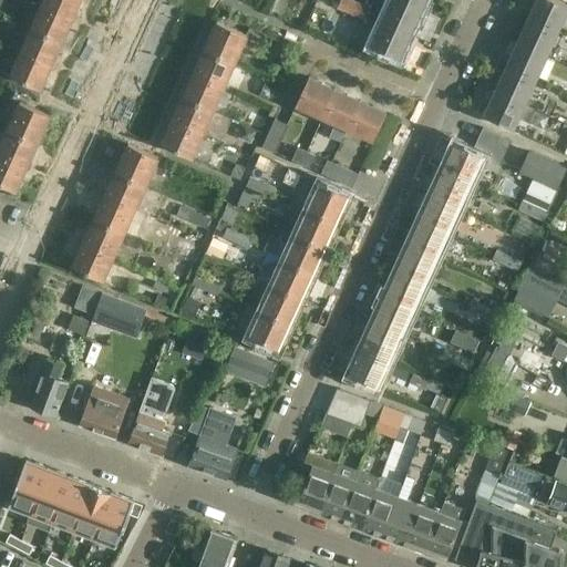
[(348,0),(339,0),(337,8),(350,13),(354,3),(348,0)]
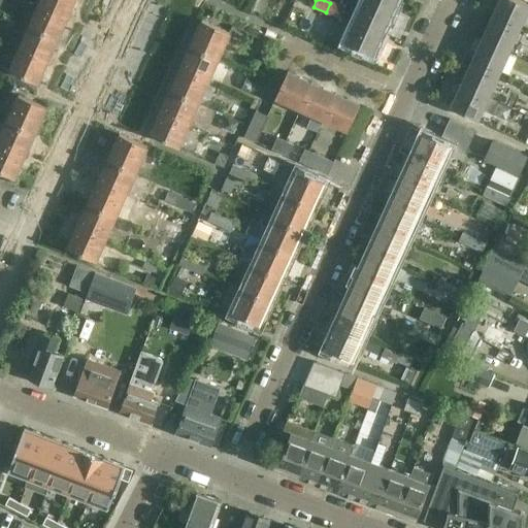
[(381,32),(391,9),(371,0),(363,0),(355,20),(381,32)]
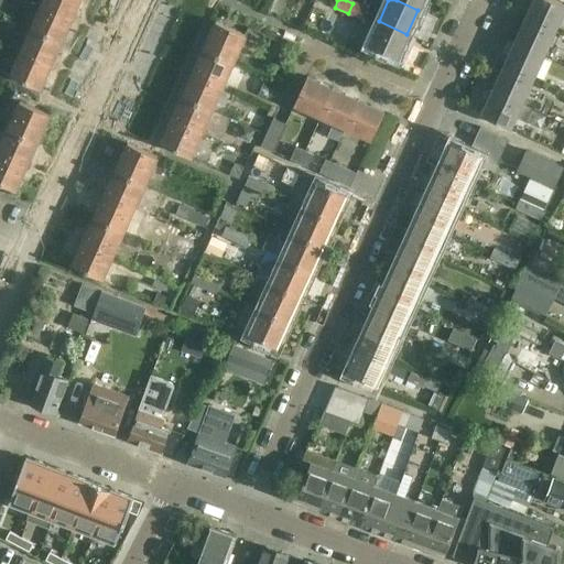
[(397,0),(418,10),(422,0),(397,0)]
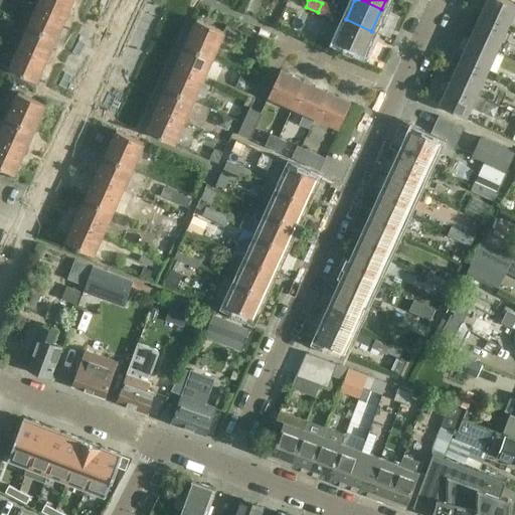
[(487,0),(480,18),(505,29),(514,6),(501,0),(487,0)]
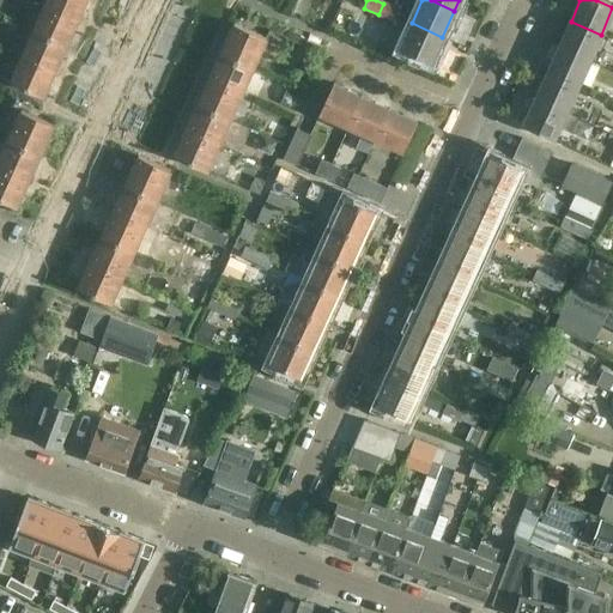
[(393,22),(398,10),(383,4),(378,14),(393,22)]
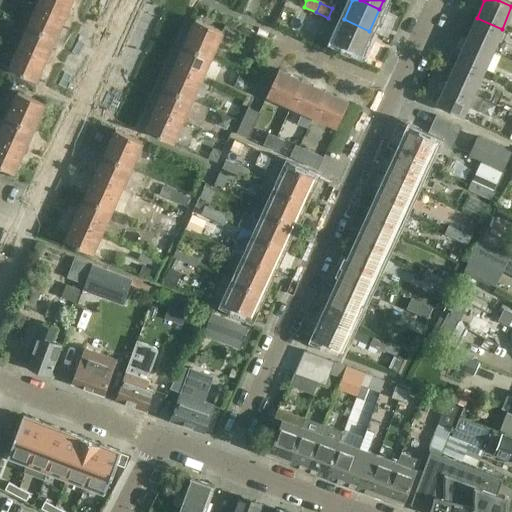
[(477,18),(467,39),(492,51),(502,29),(477,18)]
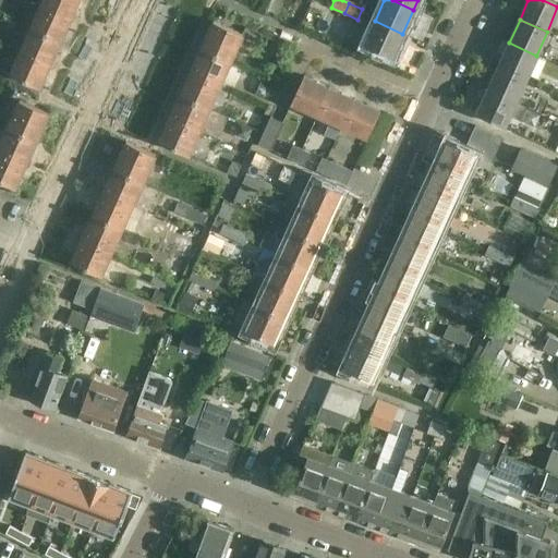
[(402,34),(375,21),(364,46),(391,58),(402,34)]
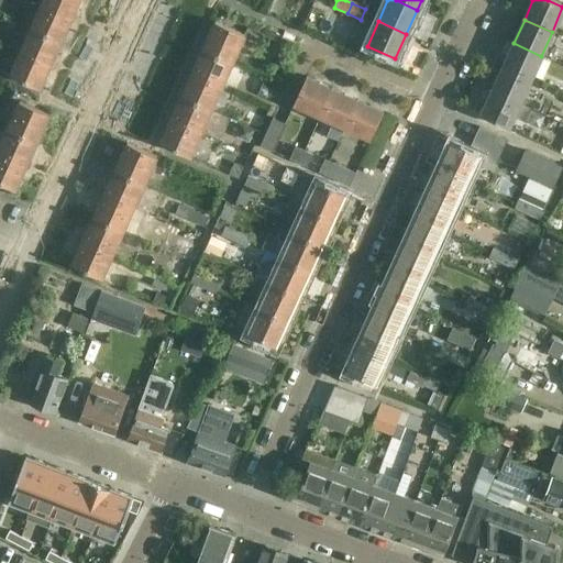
[(514,43),(503,67),(530,80),(541,56),(514,43)]
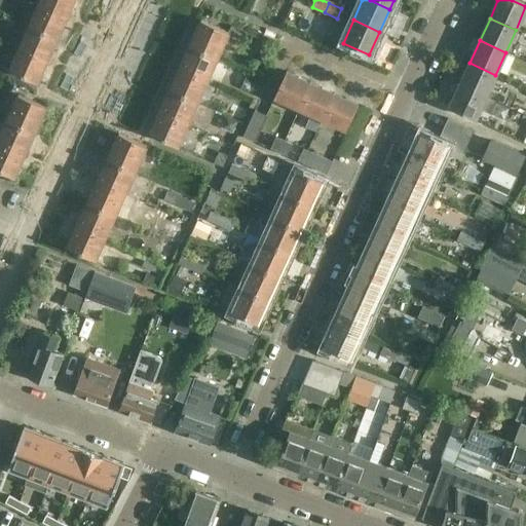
[(470,63),(459,85),(485,97),(495,75),(470,63)]
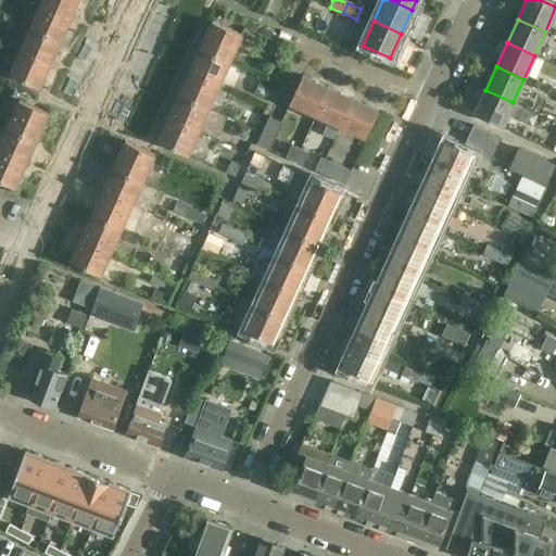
[(327,88),(302,76),(289,104),(315,115),(327,88)]
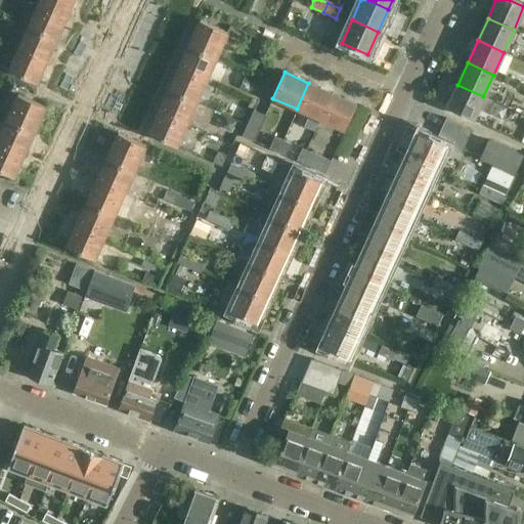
[(297,108),(320,120),(332,93),(308,83),(297,108)]
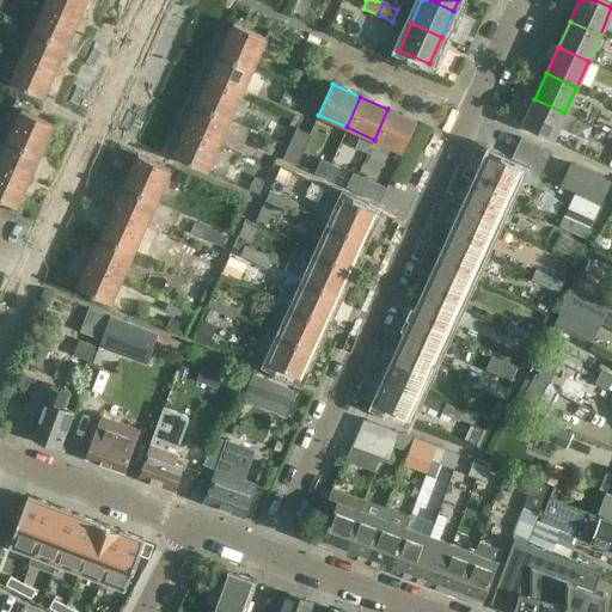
[(522,126),(552,139),(558,127),(569,133),(576,118),(564,112),(534,99),(522,126)]
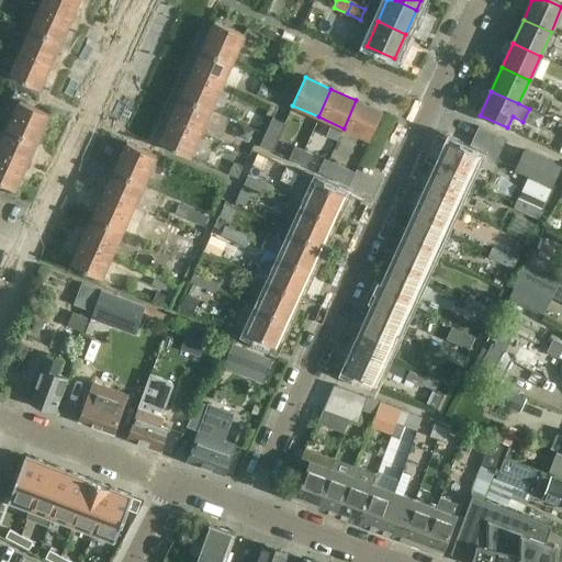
[(382,112),(356,100),(344,128),(369,139),(382,112)]
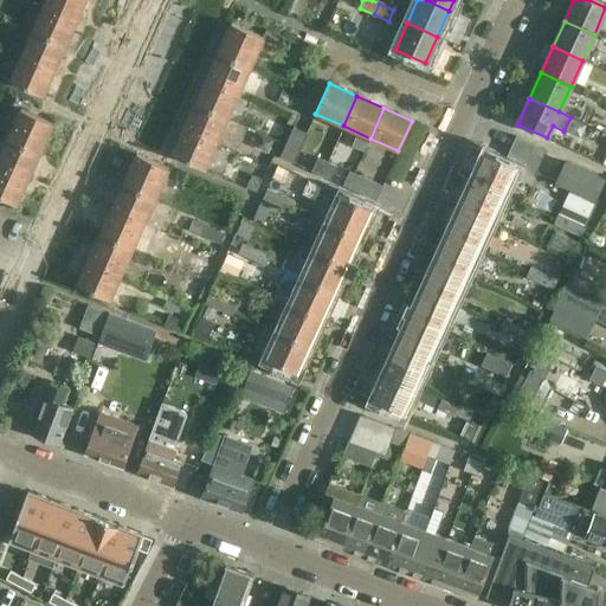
[(310,171),(317,156),(300,148),(307,134),(292,127),(279,156),(310,171)]
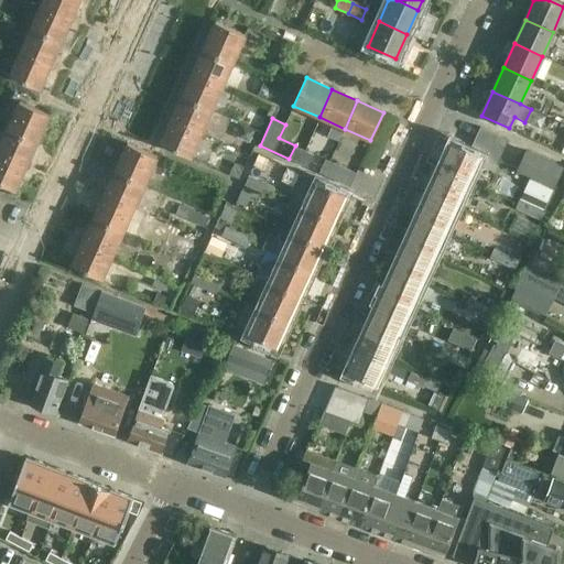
[(478,127),(473,140),(501,152),(507,139),(478,127)]
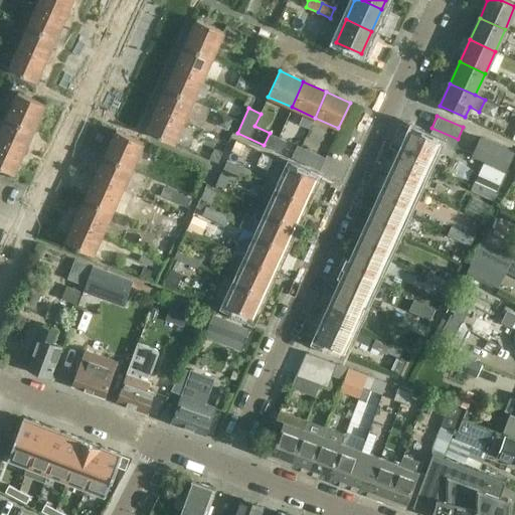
[(432,128),(427,138),(438,142),(438,143),(453,150),(458,139),(432,128)]
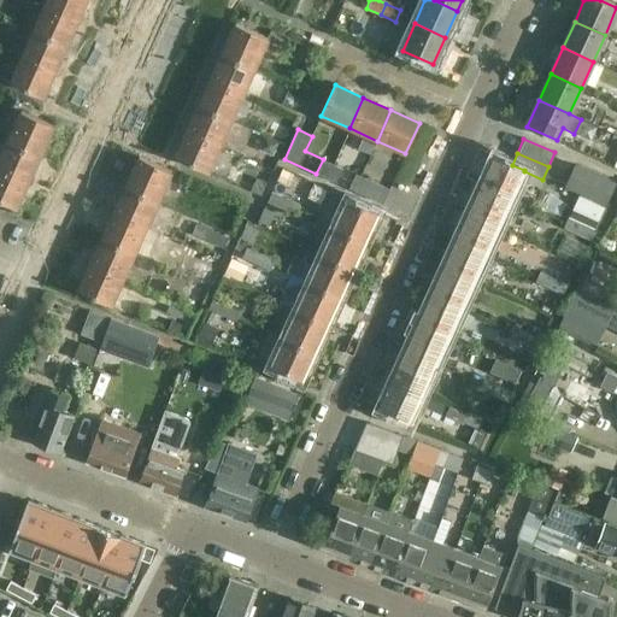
[(494,157),(481,184),(512,199),(524,171),(524,170),(512,165),(494,157)]
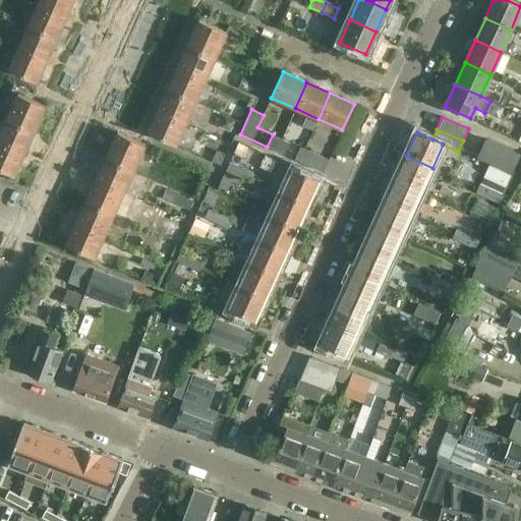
[(273,134),(267,147),(283,154),(288,141),(273,134)]
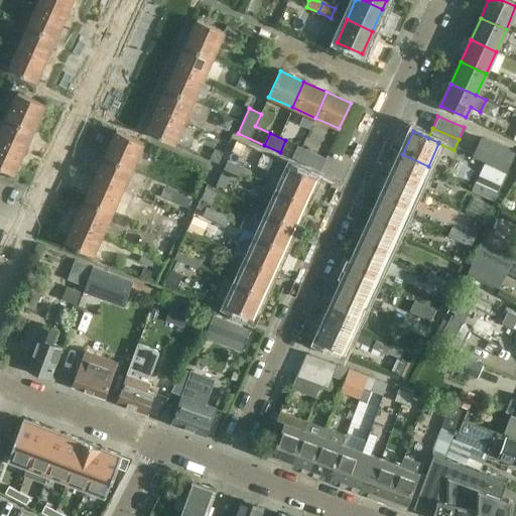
[(514,152),(481,137),(474,155),(506,169),(514,152)]
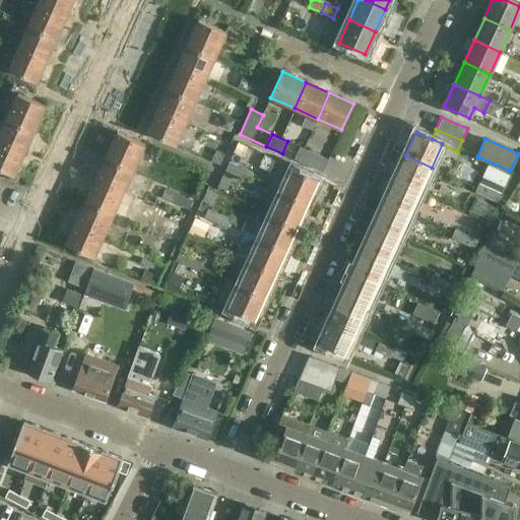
[(238,143),(225,170),(249,181),(252,173),(243,169),(252,149),(238,143)]
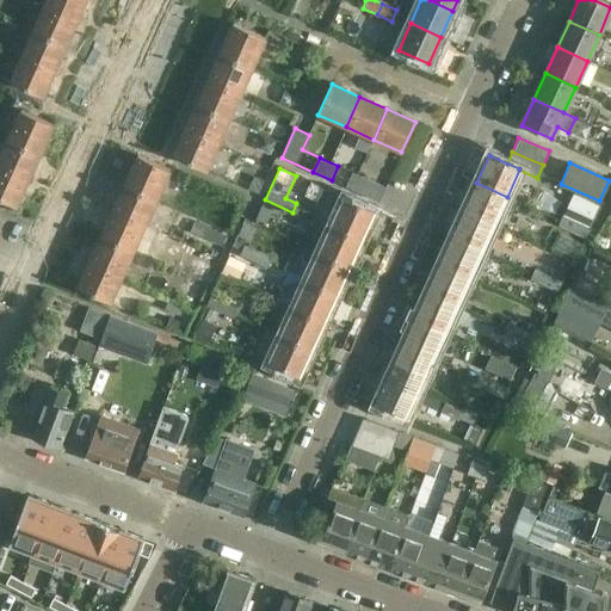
[(378,203),(386,187),(351,173),(345,187),(378,203)]
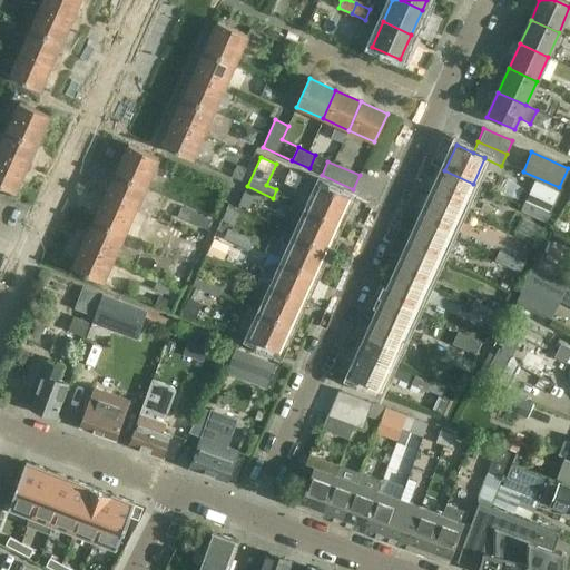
[(444,170),(433,197),(461,209),(473,184),(444,170)]
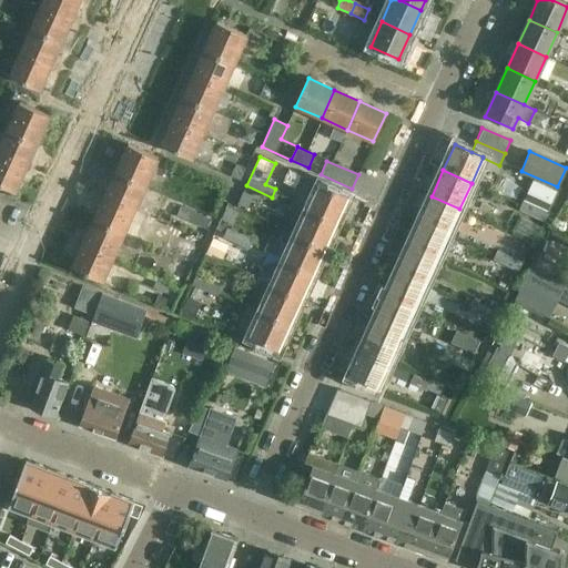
[(320,183),(308,210),(336,222),(348,196),(320,183)]
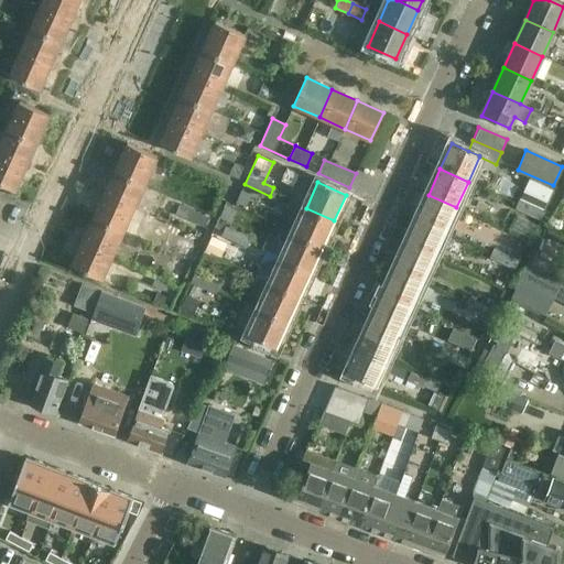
[(250,194),(246,192),(242,191),(236,206),(237,207),(243,210),(250,194)]
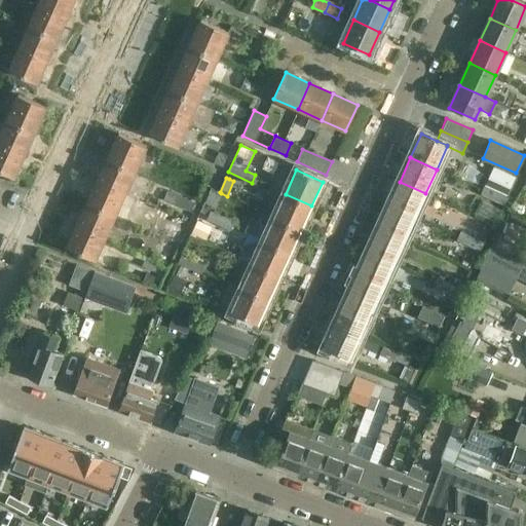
[(415,217),(425,193),(400,182),(388,205),(415,217)]
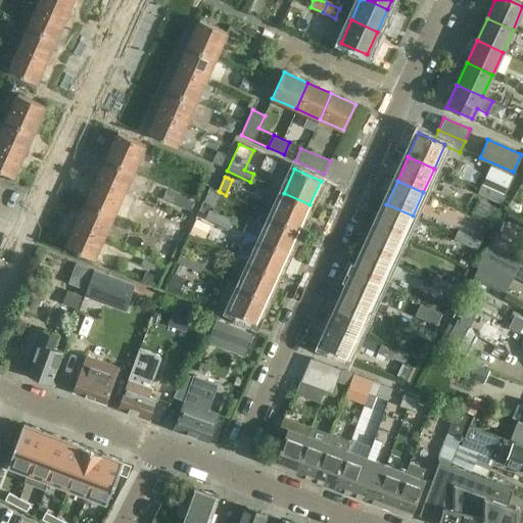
[(481,184),(477,193),(488,198),(492,190),(481,184)]
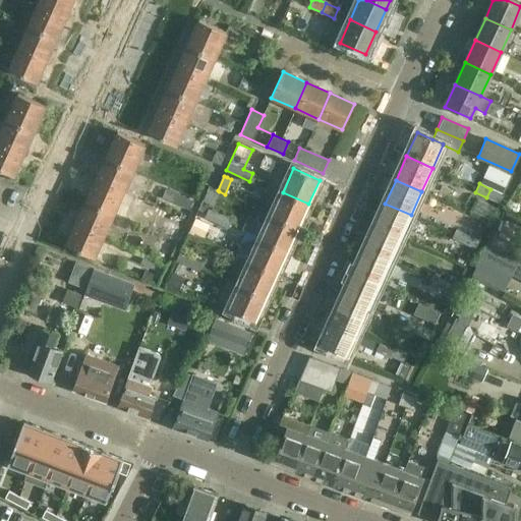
[(499,203),(503,194),(490,189),(486,197),(499,203)]
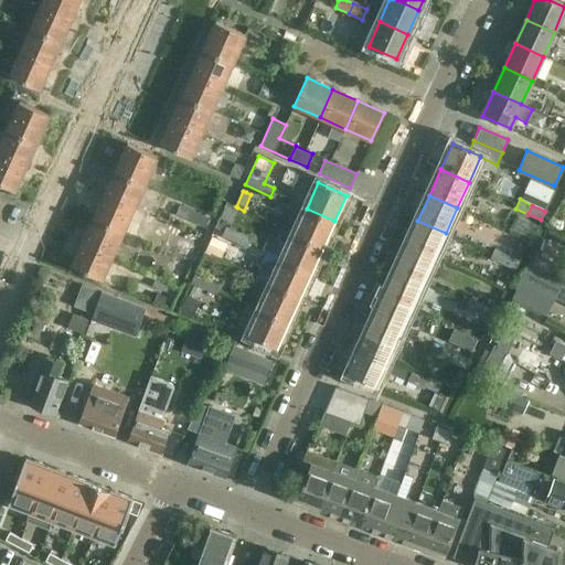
[(225,206),(219,219),(232,224),(237,212),(225,206)]
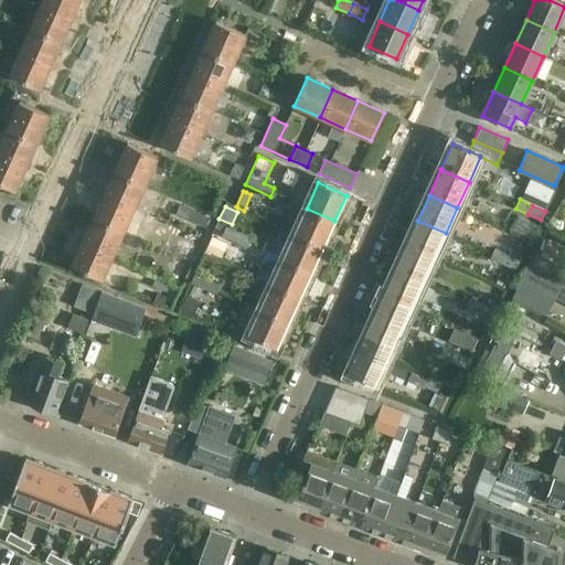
[(323,246),(334,221),(307,209),(295,234),(323,246)]
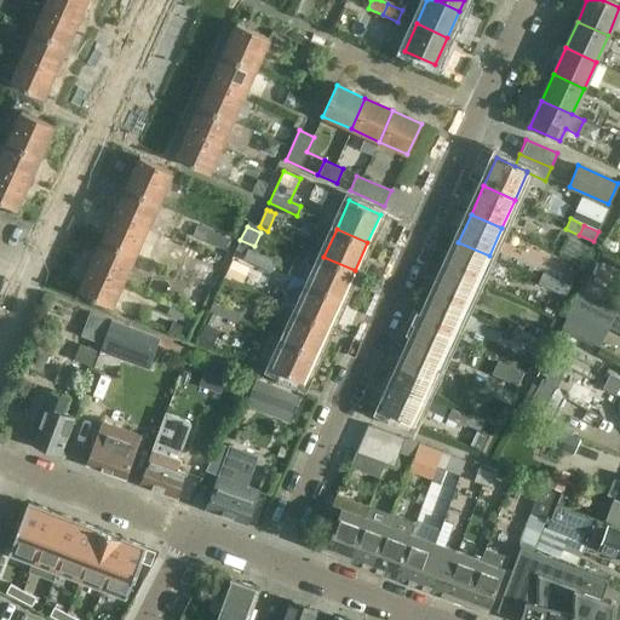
[(591,248),(568,239),(561,256),(584,265),(591,248)]
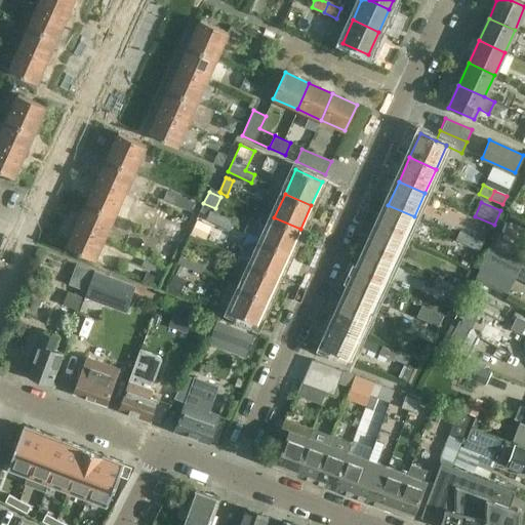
[(404,240),(414,216),(388,205),(377,228),(404,240)]
